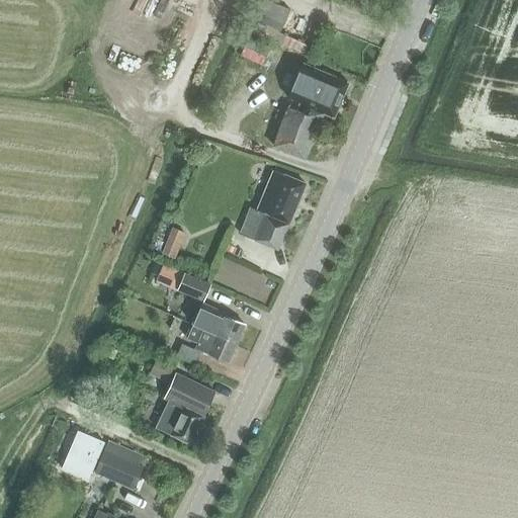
[(262,26),(279,34),(289,12),(267,2),(257,24),(262,26)]
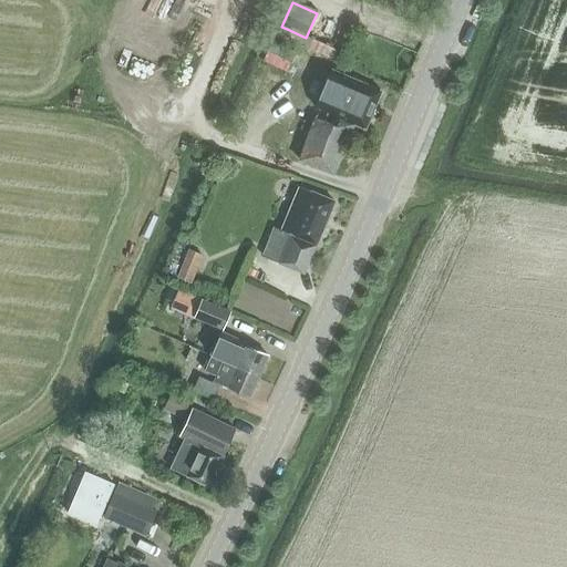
[(338,52),(306,38),(287,29),(282,39),(332,62),(338,52)]
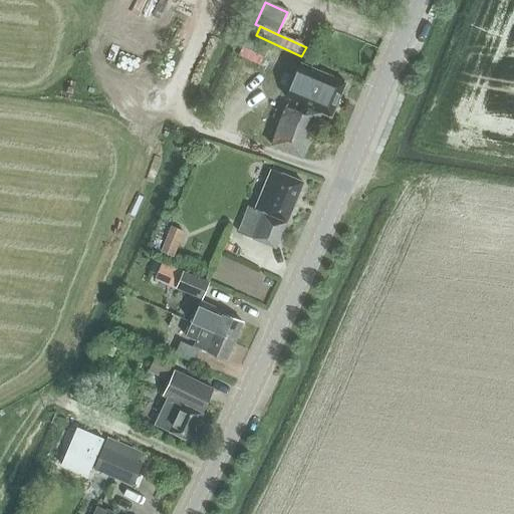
[(285,97),(308,107),(320,112),(330,116),(338,97),(344,82),(300,63),(285,97)]
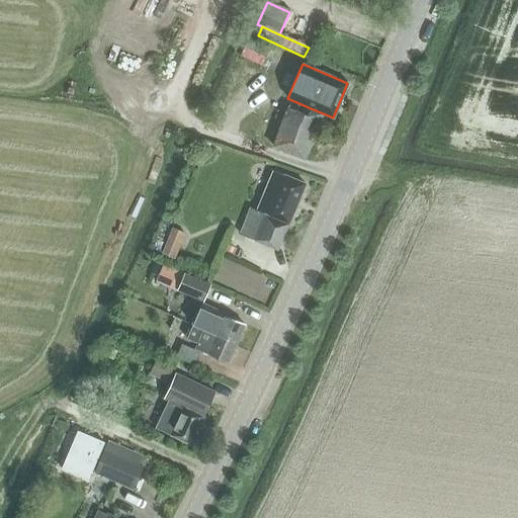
[(288,105),(272,146),(304,159),(305,159),(323,113),(311,108),(308,113),(288,105)]
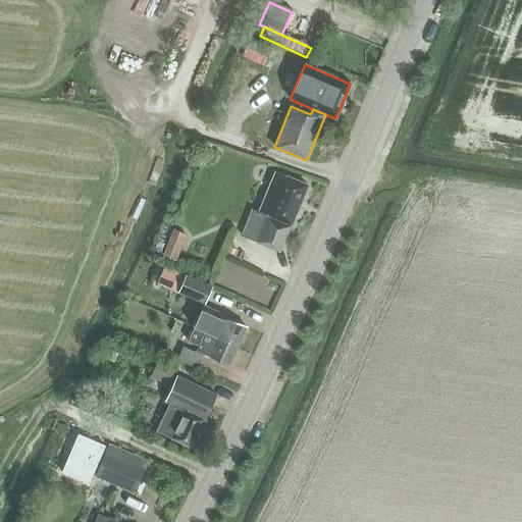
[(291,225),(307,186),(274,171),(258,212),(252,209),(242,236),(279,252),(290,225),(291,225)]
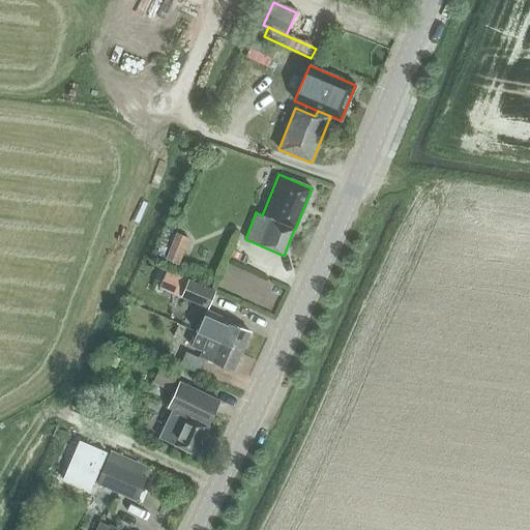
[(177,233),(170,248),(183,254),(189,238),(177,233)]
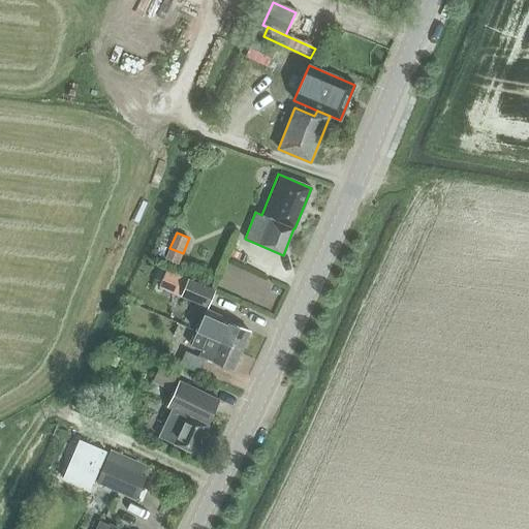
[(160,267),(155,278),(162,281),(166,270),(160,267)]
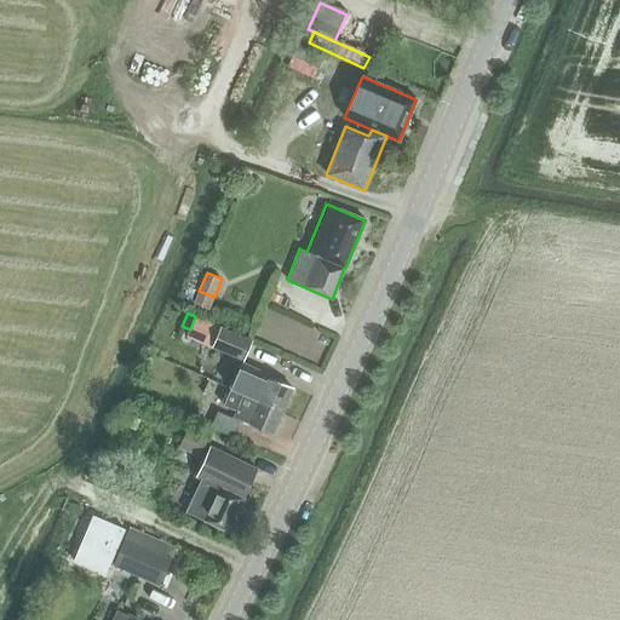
[(190,329),(217,340),(223,328),(195,316),(190,329)]
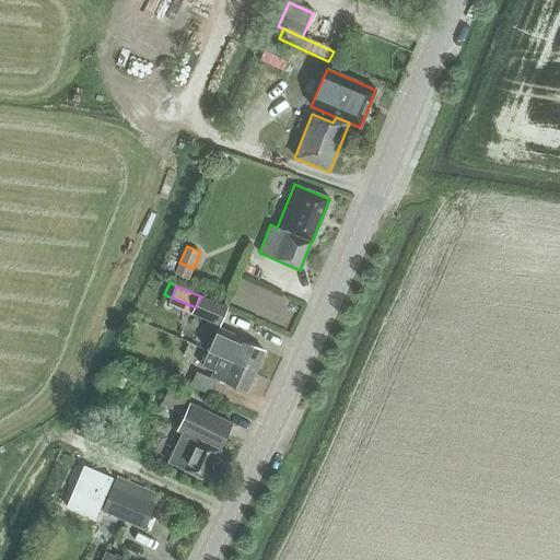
[(196,307),(194,315),(220,326),(228,307),(201,296),(196,307)]
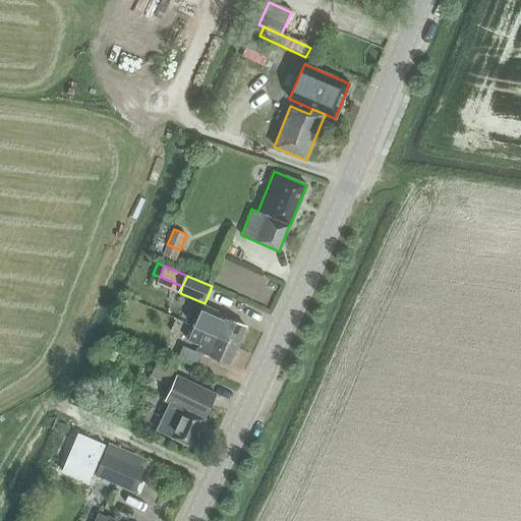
[(182,286),(160,277),(157,283),(180,293),(182,286)]
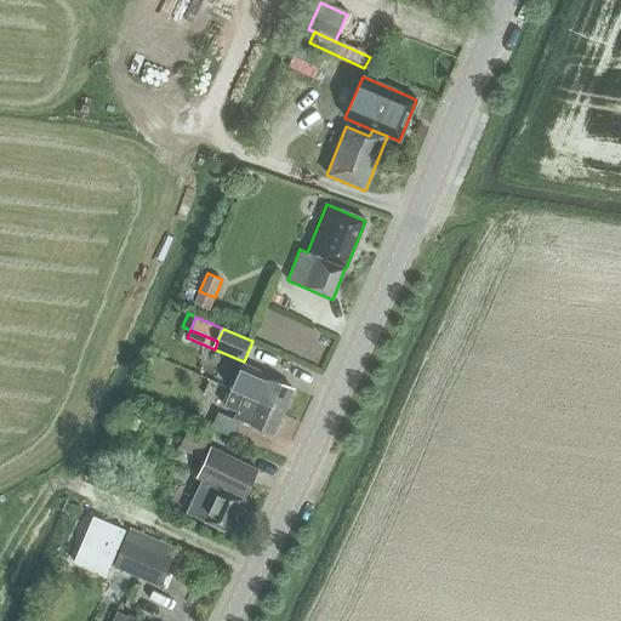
[(238,374),(231,391),(283,412),(292,389),(269,380),(271,377),(241,365),(241,368),(238,374)]
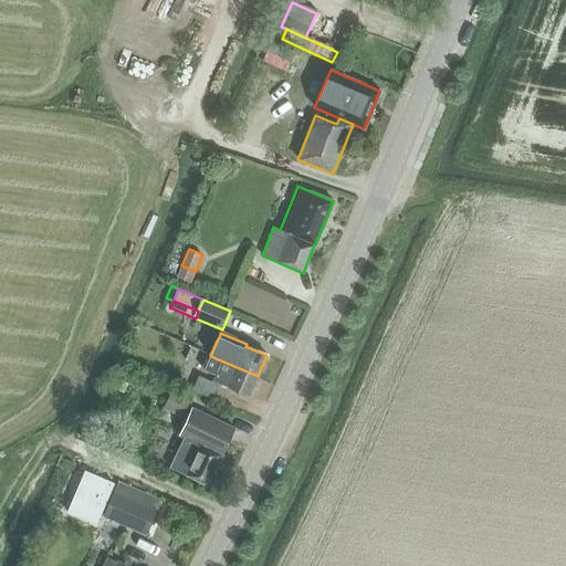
[(249,397),(258,376),(210,356),(203,370),(216,376),(212,381),(249,397)]
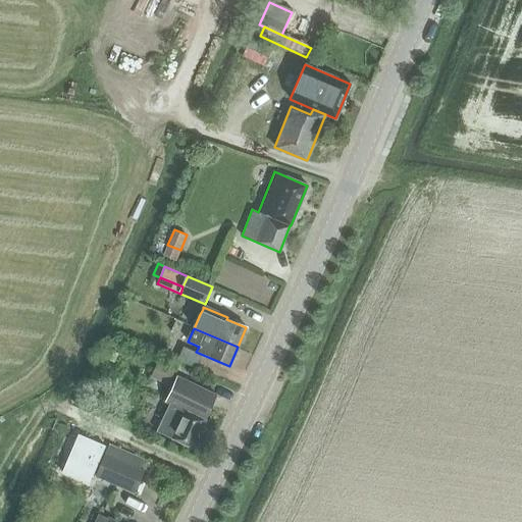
[(175,368),(158,360),(150,377),(167,385),(175,368)]
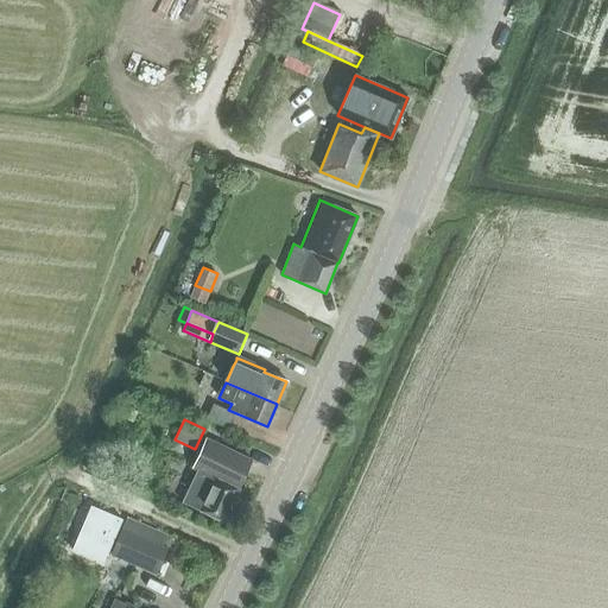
[(183,502),(200,511),(223,523),(239,489),(252,461),(206,438),(192,468),(197,470),(183,502)]
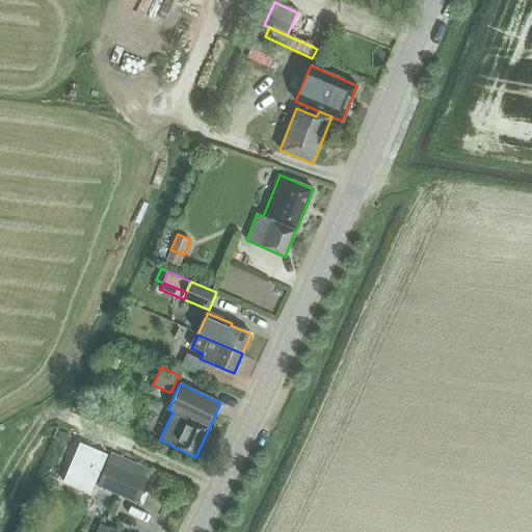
[(116,495),(135,503),(145,479),(141,478),(145,469),(111,453),(105,469),(95,464),(101,449),(78,439),(71,456),(92,466),(88,475),(118,488),(116,495)]
